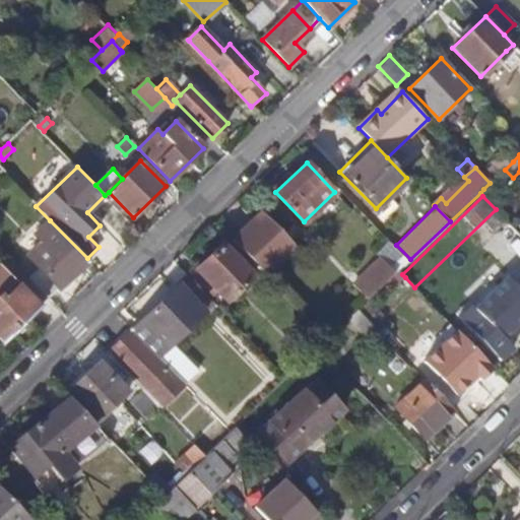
[(233,241),(267,276),(295,251),(260,214),(233,241)]
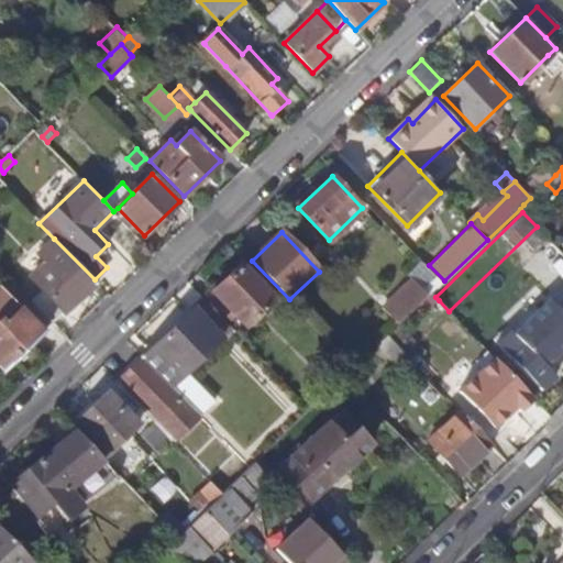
[(95,279),(54,239),(39,254),(46,263),(31,277),(43,290),(63,312),(64,313),(98,283),(95,279)]
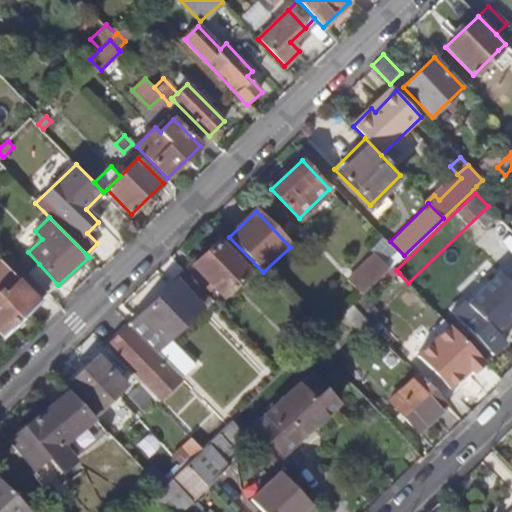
[(249,271),(240,262),(232,253),(219,240),(192,265),(209,283),(214,287),(217,290),(223,297),(249,271)]
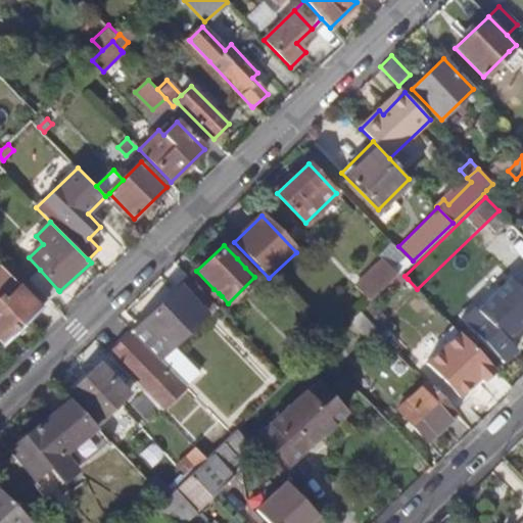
[(241,254),(237,258),(245,268),(250,264),(241,254)]
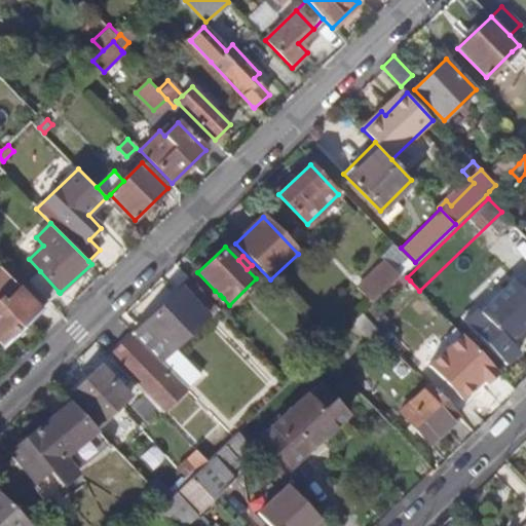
[(375,301),(404,274),(389,260),(362,287),(375,301)]
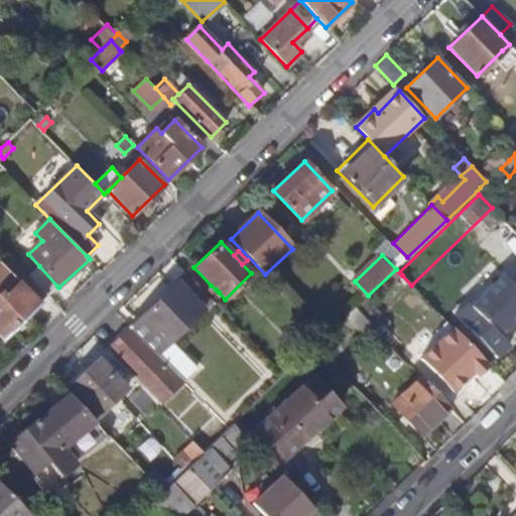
[(0,334),(4,338),(39,304),(20,284),(0,263),(0,334)]
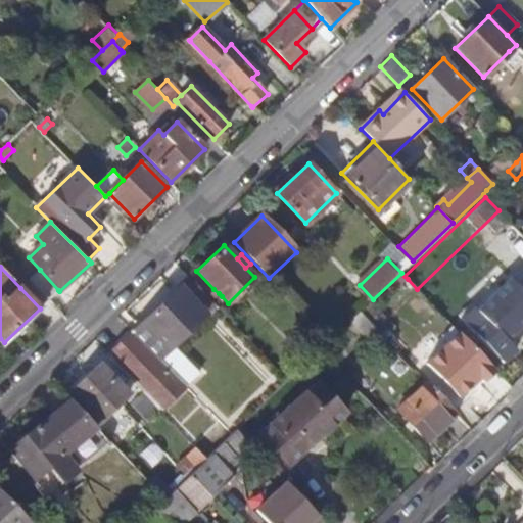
[(30,279),(49,299),(58,290),(40,270),(30,279)]
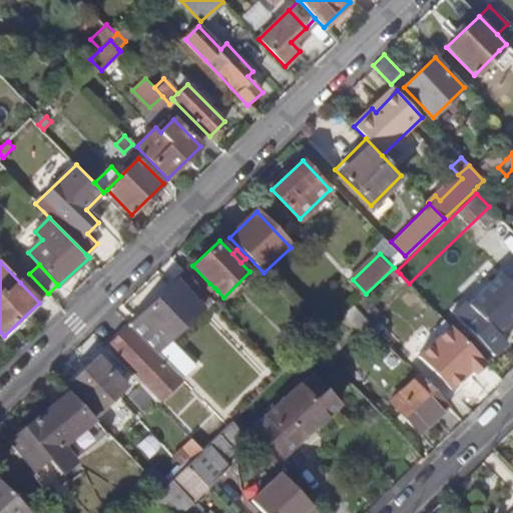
[(397,271),(394,268),(366,294),(353,307),(359,313),(369,304),(400,274),(397,271)]
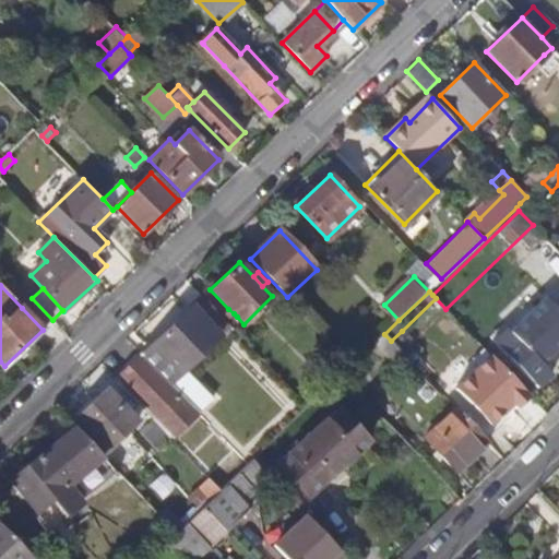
[(230,325),(202,296),(192,307),(219,335),(230,325)]
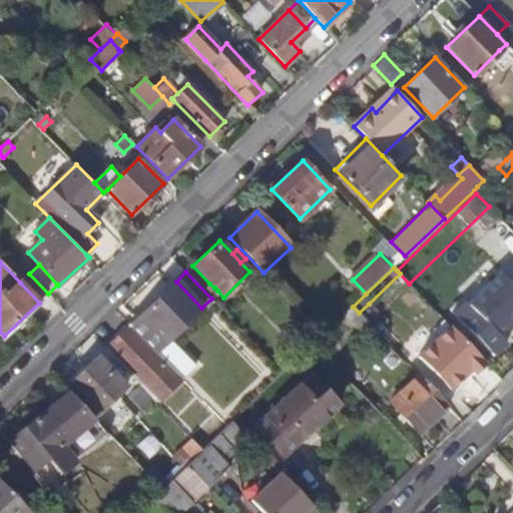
[(48,294),(29,274),(20,283),(39,303),(48,294)]
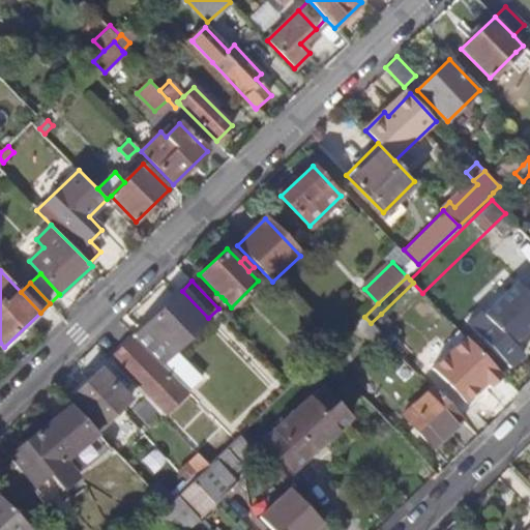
[(512,345),(529,327),(529,295),(518,283),(483,315),(504,336),(512,345)]
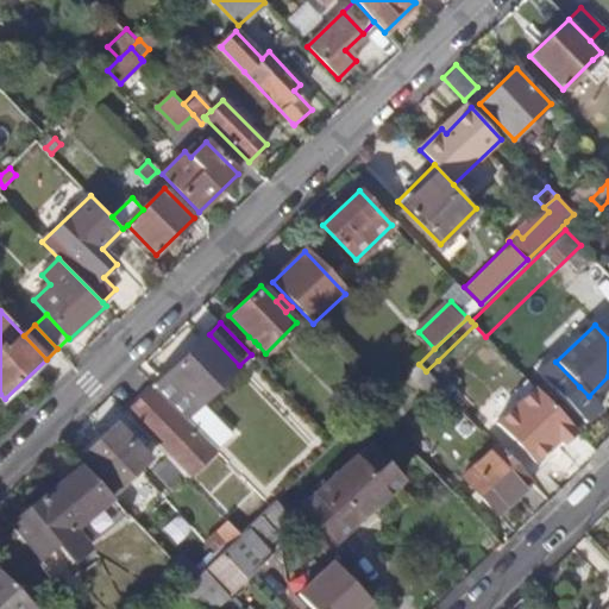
[(126,415),(187,478),(225,441),(194,409),(239,365),(209,334),(126,415)]
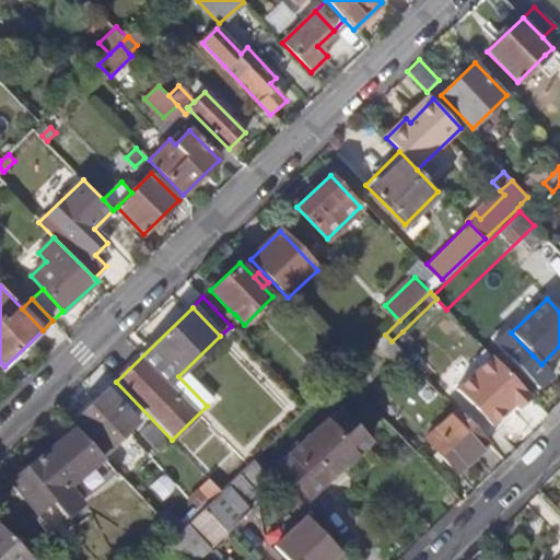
[(230,319),(234,314),(229,310),(224,314),(230,319)]
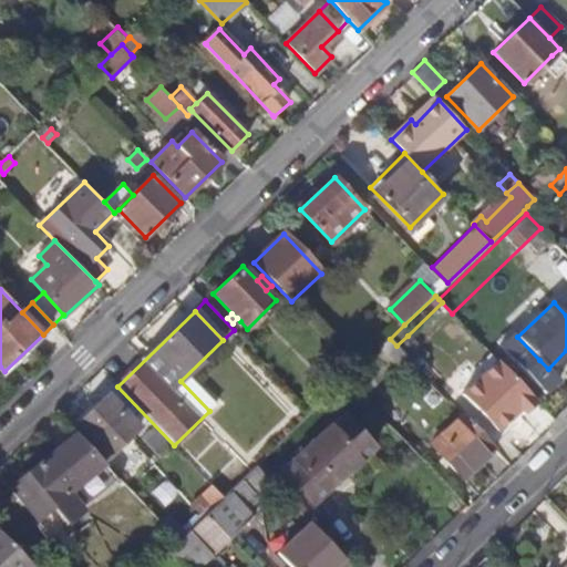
[(397,346),(406,357),(418,346),(408,336),(397,346)]
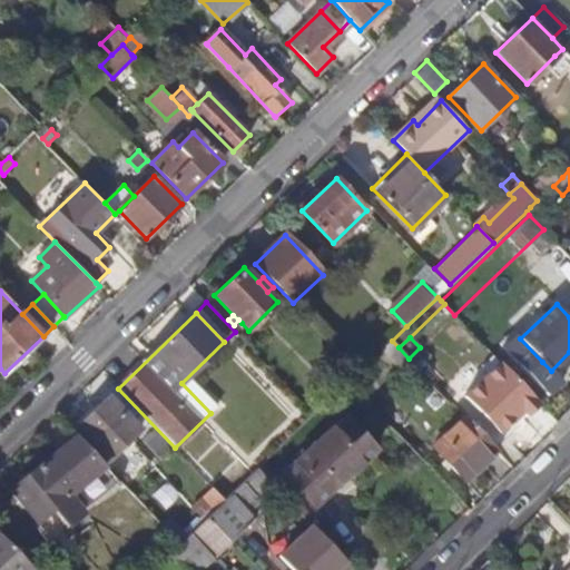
[(409,359),(399,347),(392,341),(387,345),(383,350),(401,366),(409,359)]
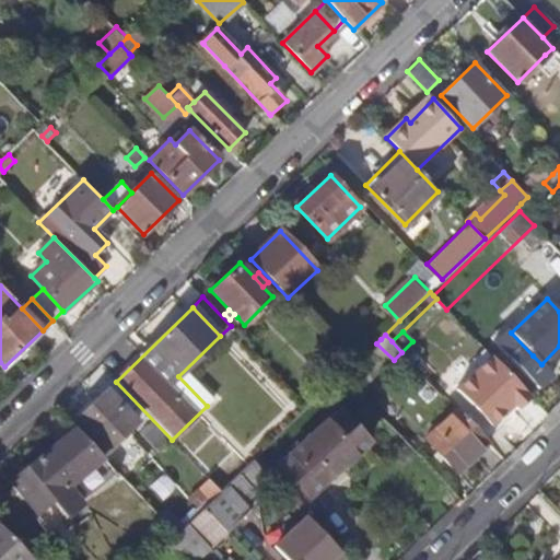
[(531,397),(515,382),(480,415),(496,430),(531,397)]
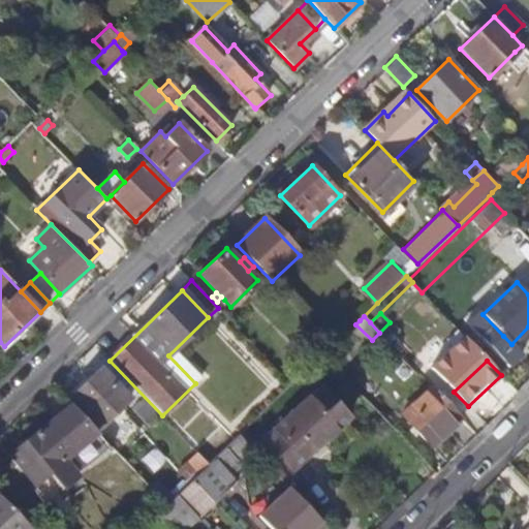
[(100,427),(129,399),(100,369),(71,397),(100,427)]
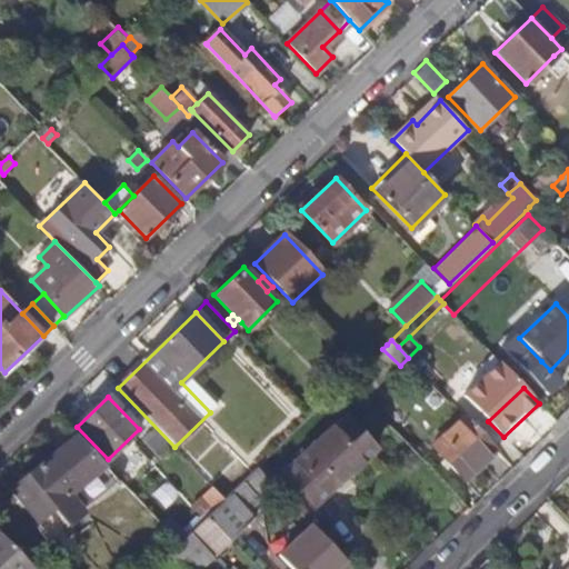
[(463,416),(471,423),(481,413),(473,405),(463,415),(463,416)]
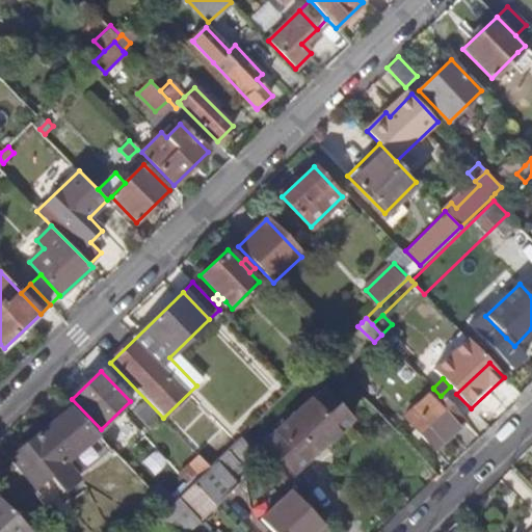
[(464,421),(461,417),(447,402),(441,396),(433,389),(403,417),(434,449),(464,421)]
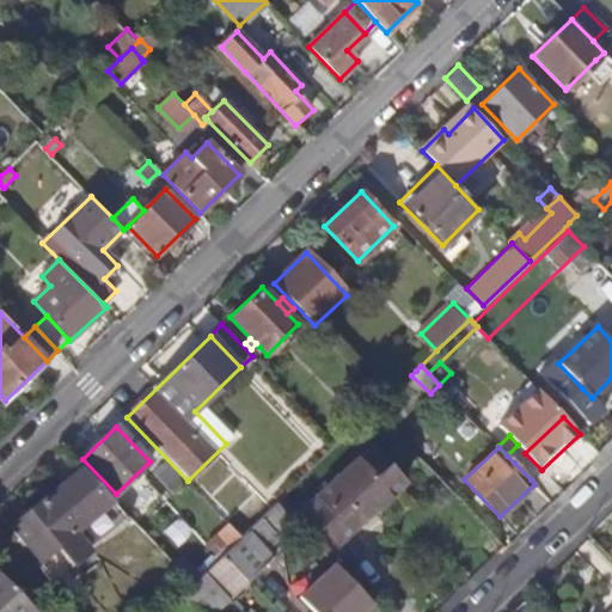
[(371,448),(356,461),(334,483),(305,509),(337,544),(402,483),(371,448)]
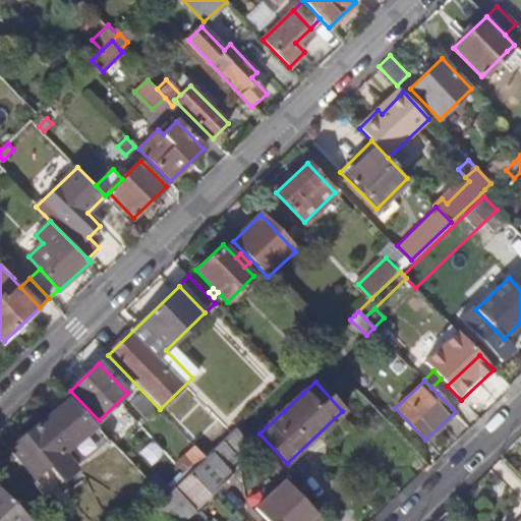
[(278,404),(284,411),(303,393),(297,386),(278,404)]
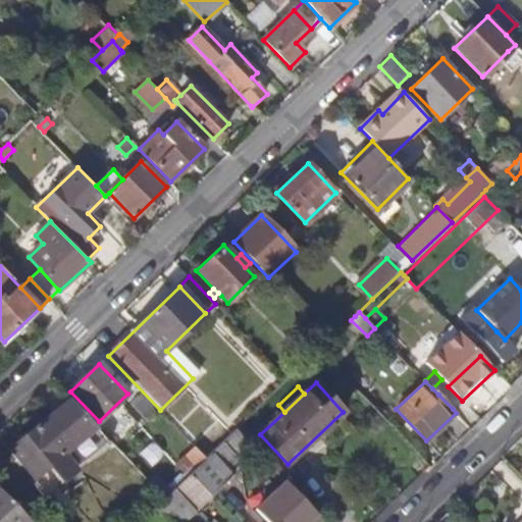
[(438,395),(453,409),(462,401),(448,386),(438,395)]
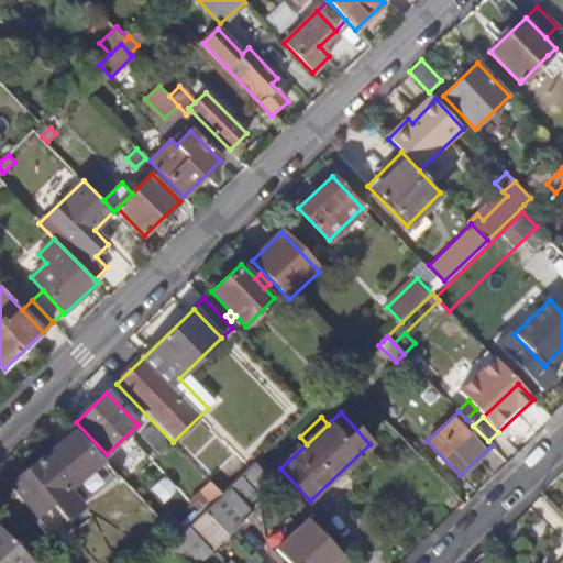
[(105,461),(76,430),(10,484),(36,516),(52,503),(66,519),(81,506),(68,489),(105,461)]
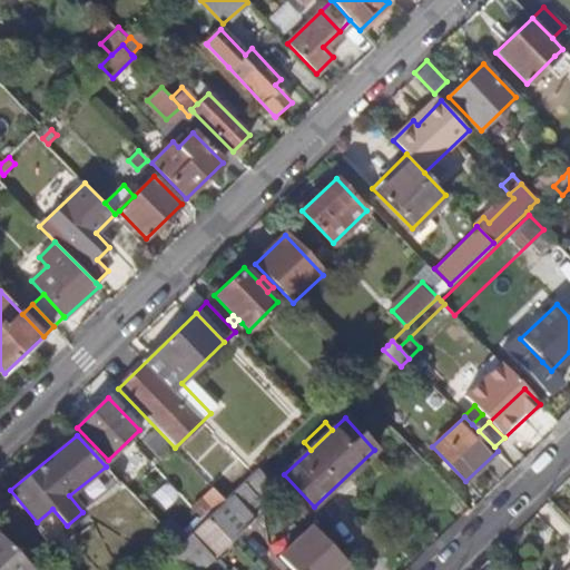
[(239,487),(226,501),(224,502),(241,519),(267,493),(252,475),(239,487)]
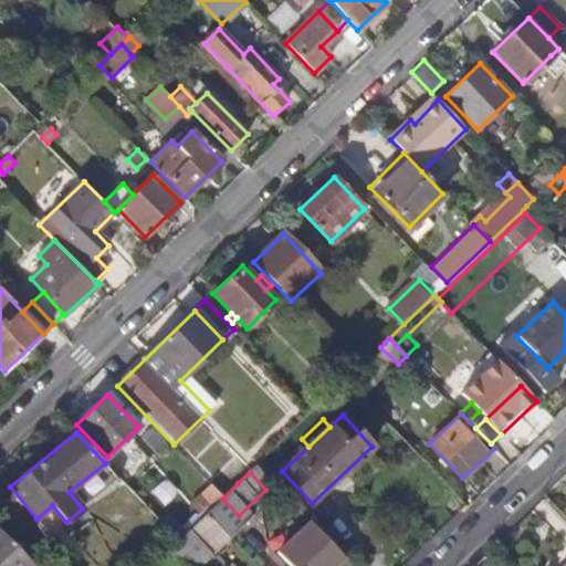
[(216,506),(222,499),(224,498),(211,483),(202,492),(216,506)]
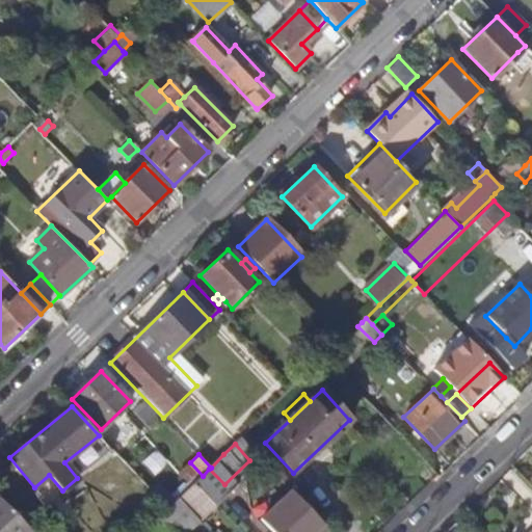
[(203,476),(201,477),(221,500),(230,490),(224,484),(209,469),(203,476)]
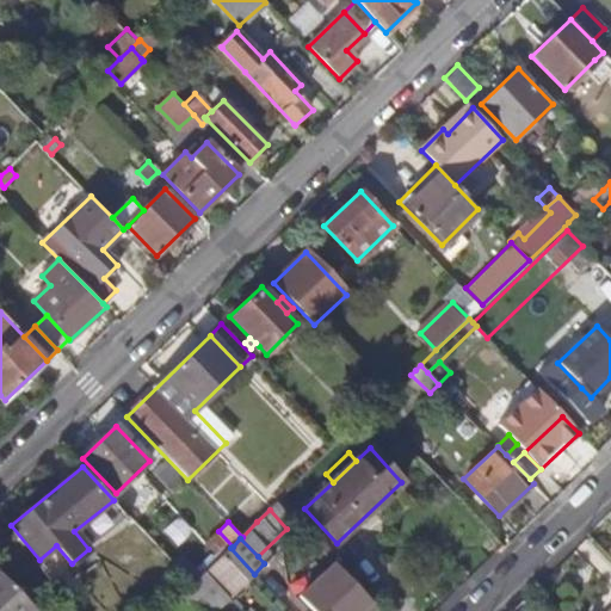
[(207,572),(230,597),(254,574),(230,548),(207,572)]
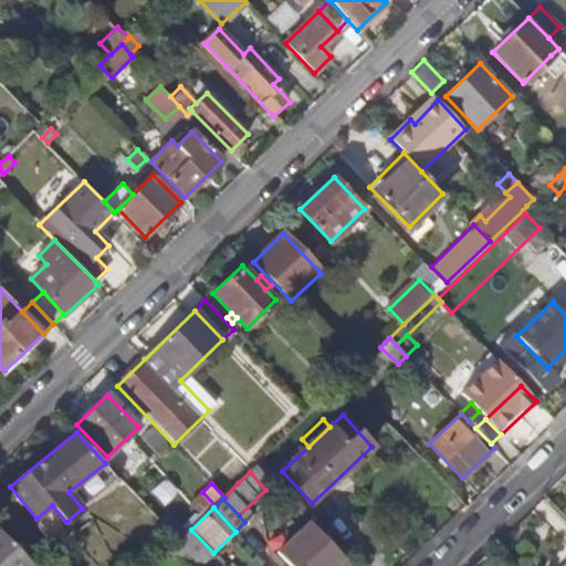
[(347,565),(350,564),(311,521),(278,552),(291,565),(347,565)]
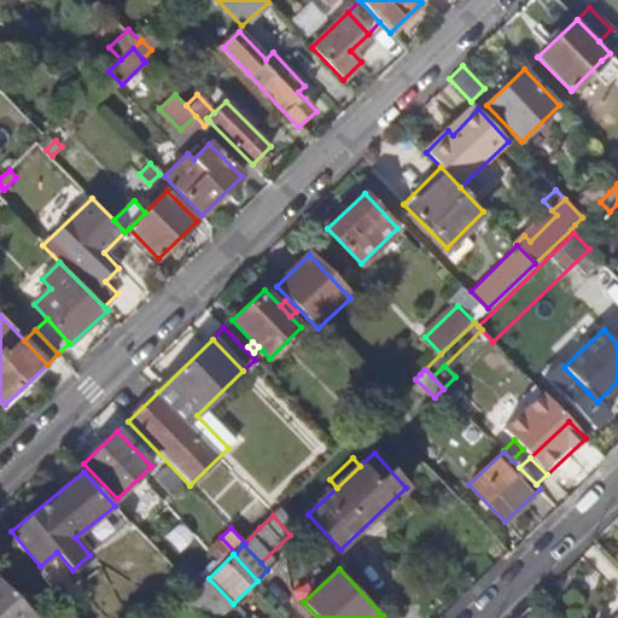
[(0,617),(27,617),(33,612),(0,578),(0,617)]
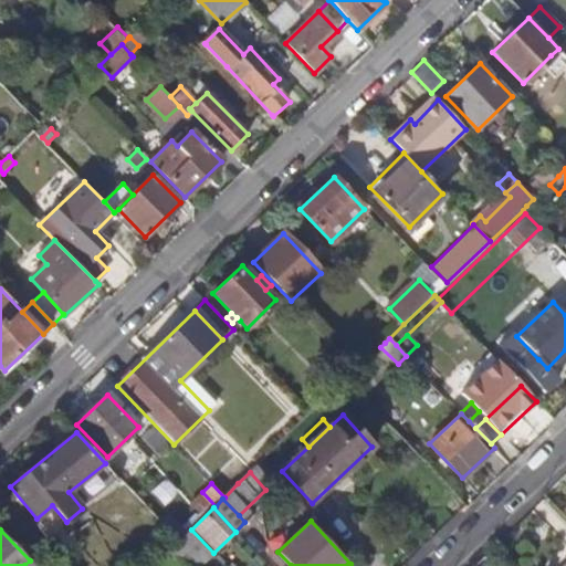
[(169,551),(184,565),(199,565),(203,563),(213,553),(191,530),(179,541),(169,551)]
